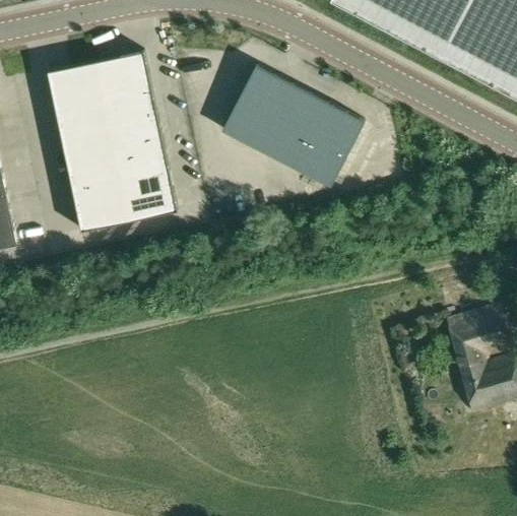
[(516,0),(329,0),(516,99),(516,0)]
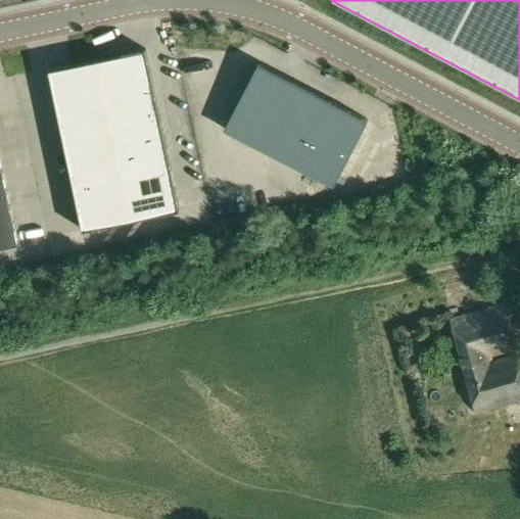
[(111,144),(159,134),(142,53),(94,63),(111,144)]
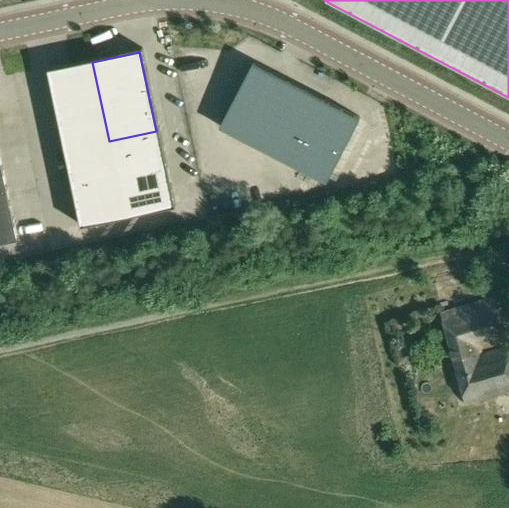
[(109,141),(92,62),(45,72),(62,151),(109,141)]
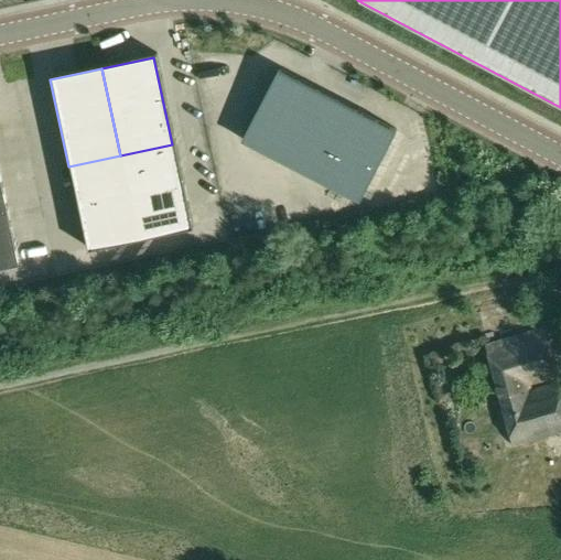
[(276,73),(239,143),(356,204),(392,135),(276,73)]
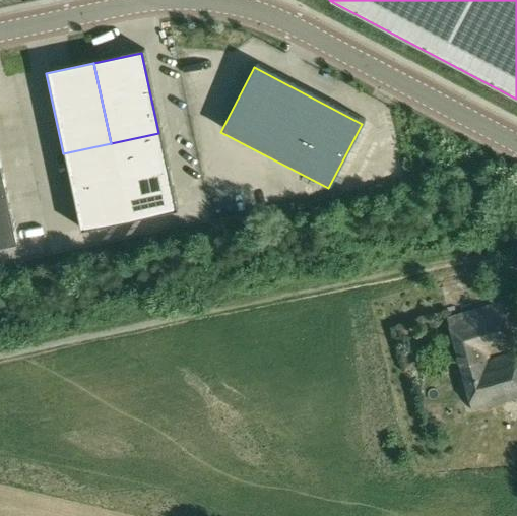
[(175,212),(158,133),(111,143),(127,222),(175,212)]
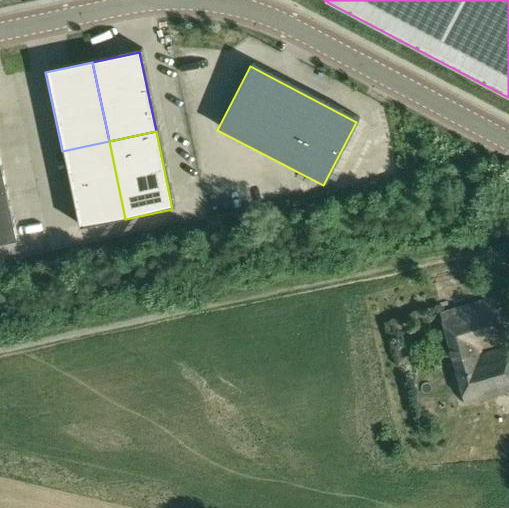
[(125,219),(109,141),(62,151),(78,229),(125,219)]
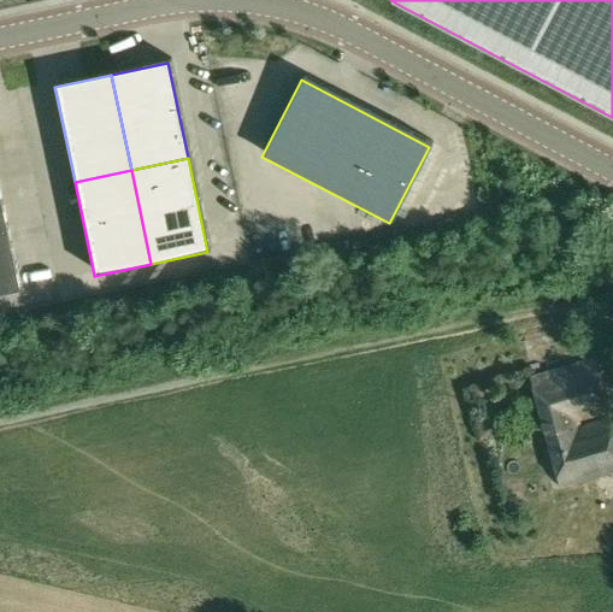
[(7,249),(0,251),(0,270),(11,268),(7,249)]
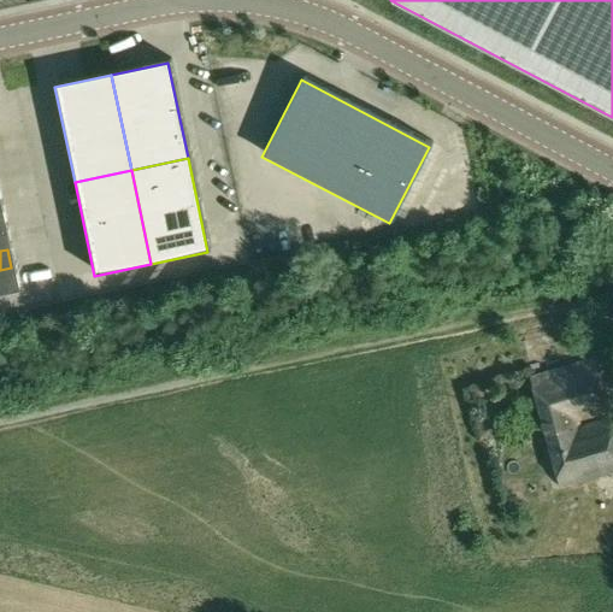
[(11,268),(0,270),(0,294),(16,292),(11,268)]
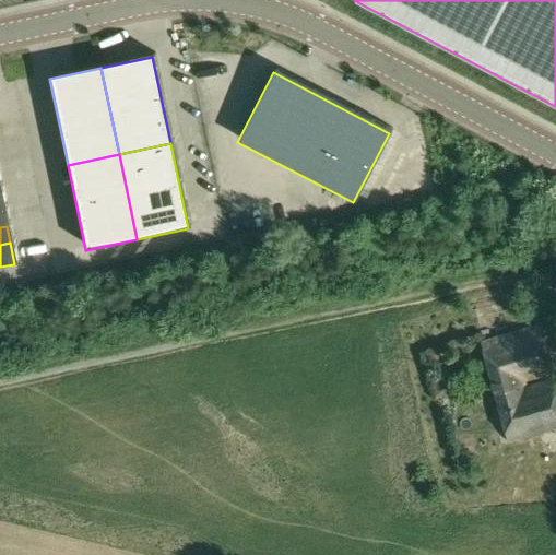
[(520,386),(547,378),(534,331),(477,347),(505,447),(555,429),(555,410),(548,385),(521,391),(520,386)]
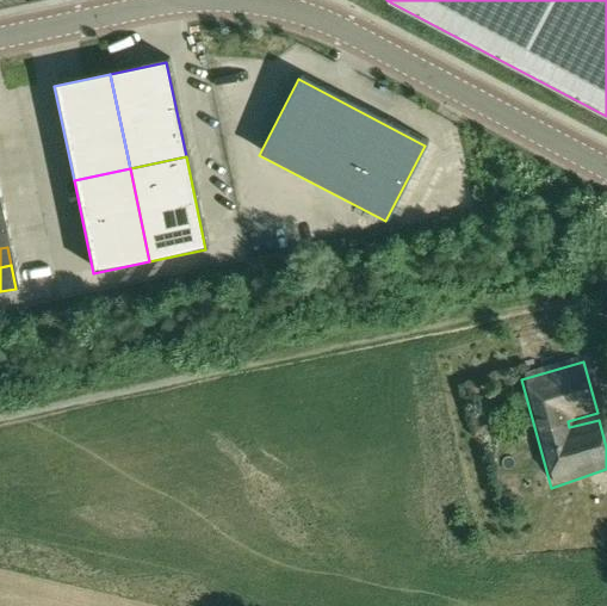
All buildings are outlined.
